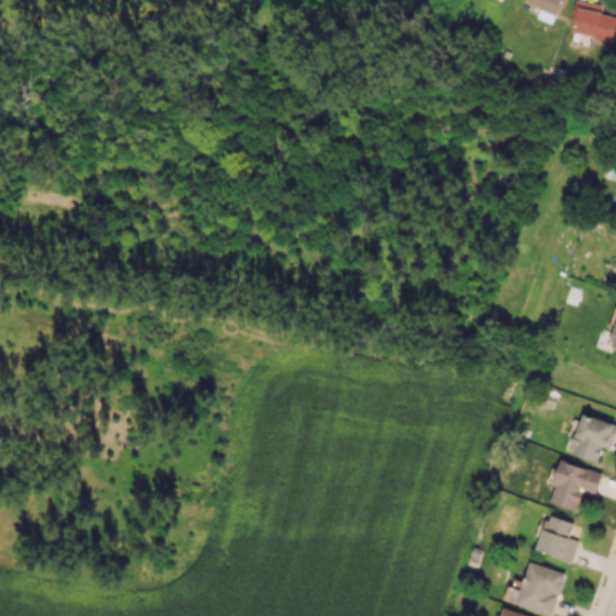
[(523,0),(523,1),(556,13),(561,0),(523,0)]
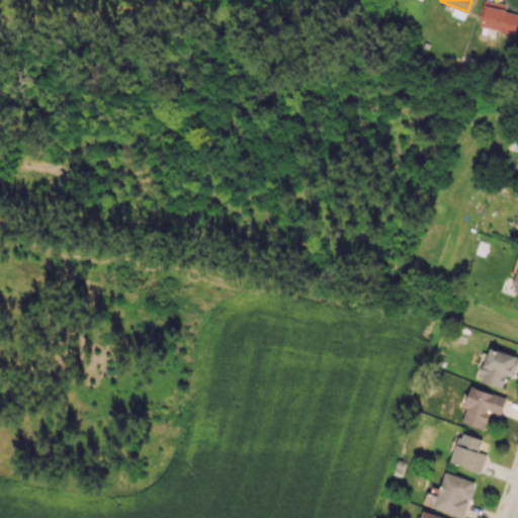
[(517,14),(517,13),(505,11),(506,4),(486,0),(483,0),(479,27),(515,33),(517,14)]
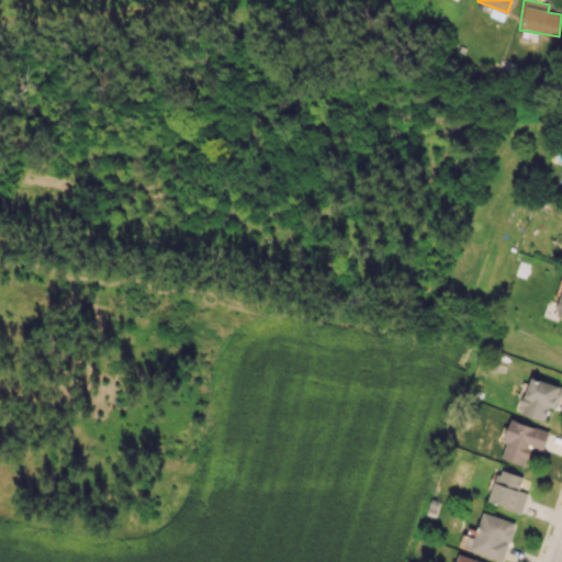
[(560,385),(531,377),(519,414),(547,423),(560,385)]
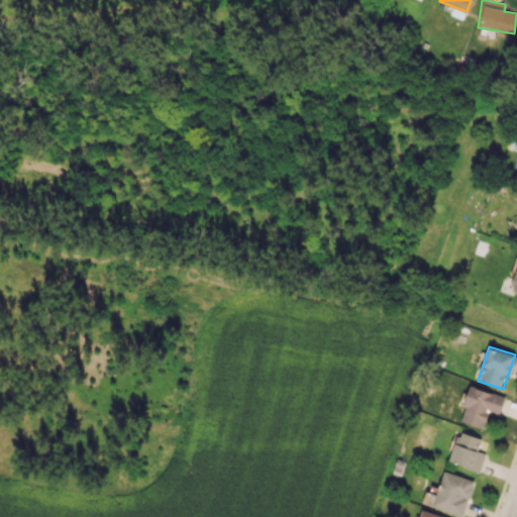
[(484,428),(489,411),(499,414),(505,397),(471,386),(460,421),(484,428)]
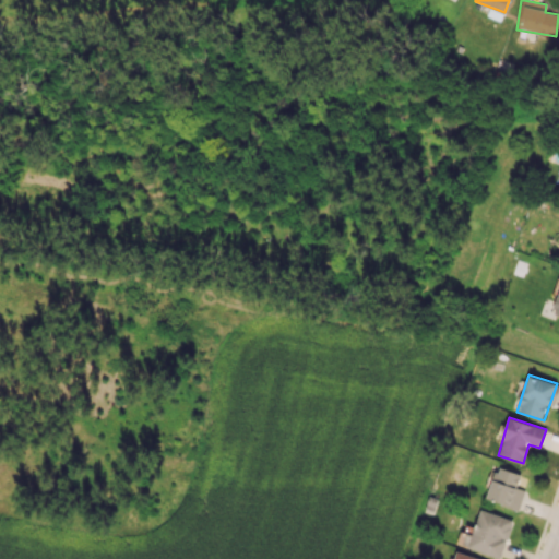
[(521,474),(497,466),(486,499),(519,510),(525,490),(516,487),(521,474)]
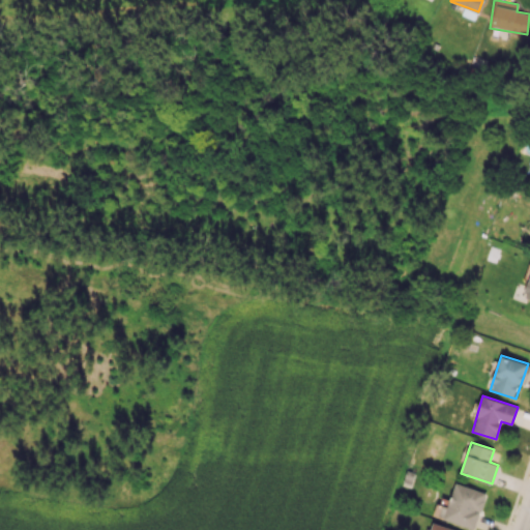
[(433,516),(474,529),(487,493),(455,482),(447,506),(437,503),(433,516)]
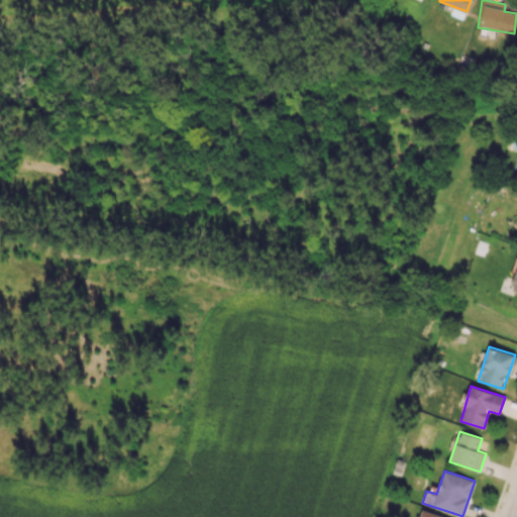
All buildings are outlined.
